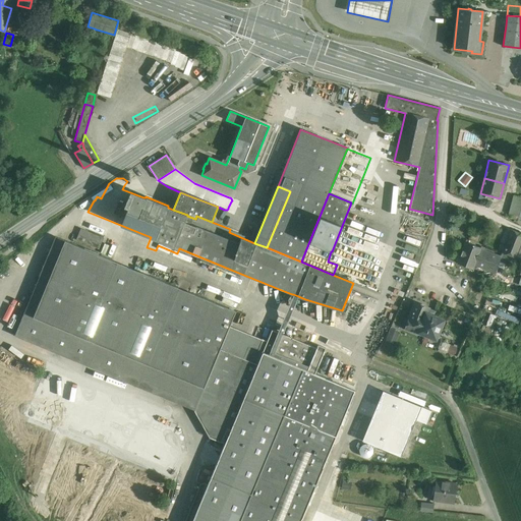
[(355,209),(367,204),(365,199),(354,205),(355,209)]
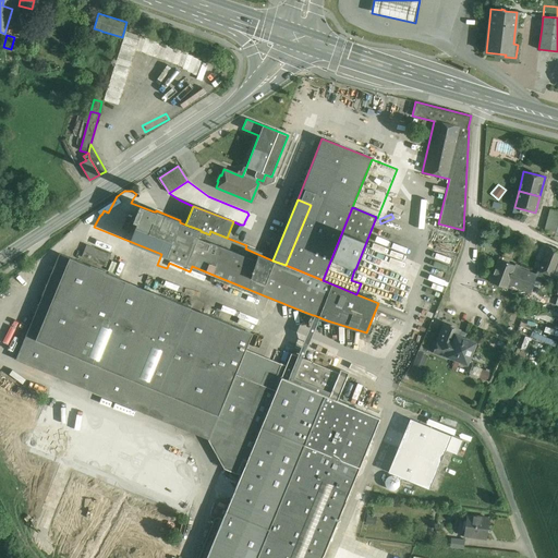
[(557,220),(557,218),(554,217),(548,216),(544,229),(555,232),(557,220)]
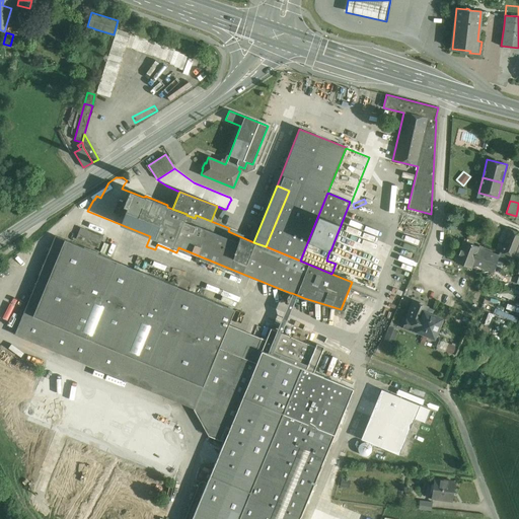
[(500,251),(509,229),(504,227),(496,250),(500,251)]
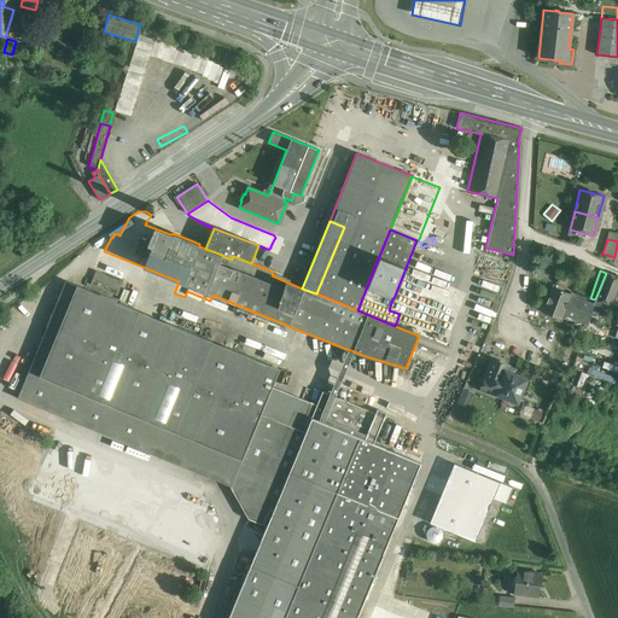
[(617,290),(617,277),(606,273),(595,299),(612,307),(617,290)]
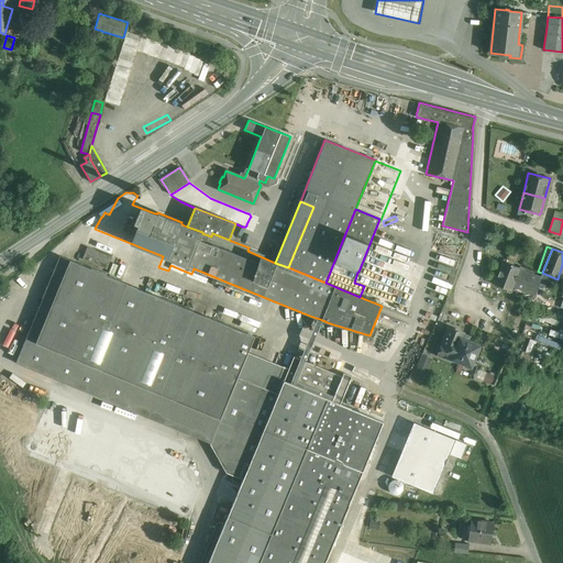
[(234,328),(59,256),(42,298),(43,298),(26,338),(26,339),(35,342),(35,343),(148,389),(220,419),(230,396),(247,352),(254,337),(241,331),(255,294),(250,291),(234,328)]
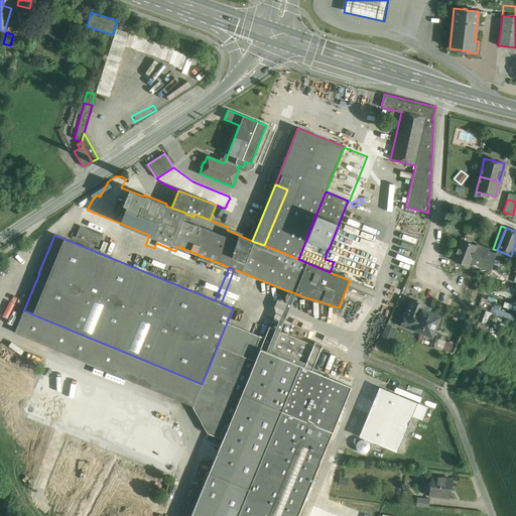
[(476,246),(461,240),(458,248),(456,253),(453,261),(468,266),(470,263),(474,264),(480,248),(476,247),(476,246)]
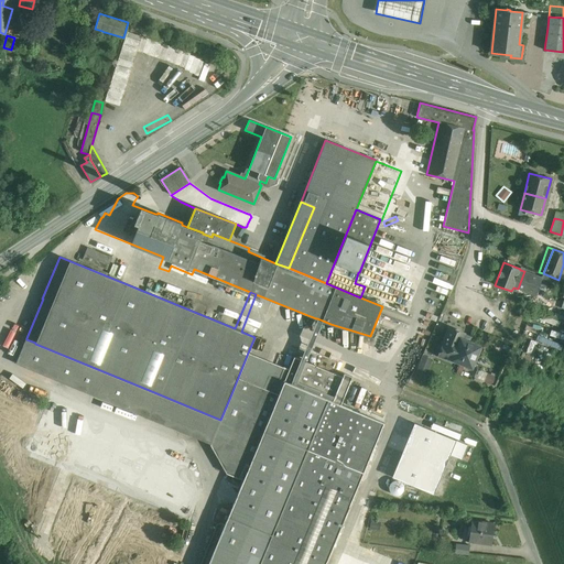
[(192,274),(171,266),(169,271),(167,273),(188,282),(192,274)]
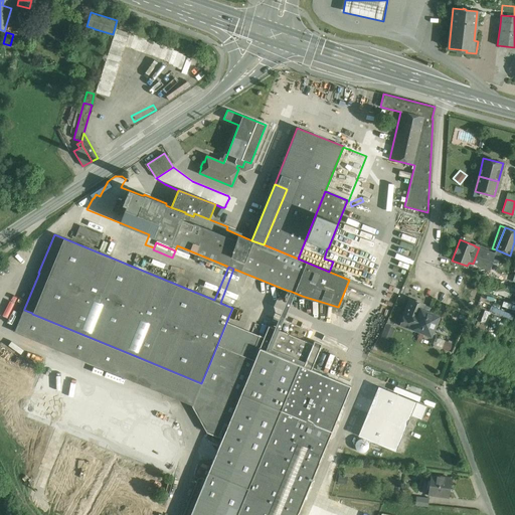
[(354,247),(350,260),(364,264),(368,251),(354,247)]
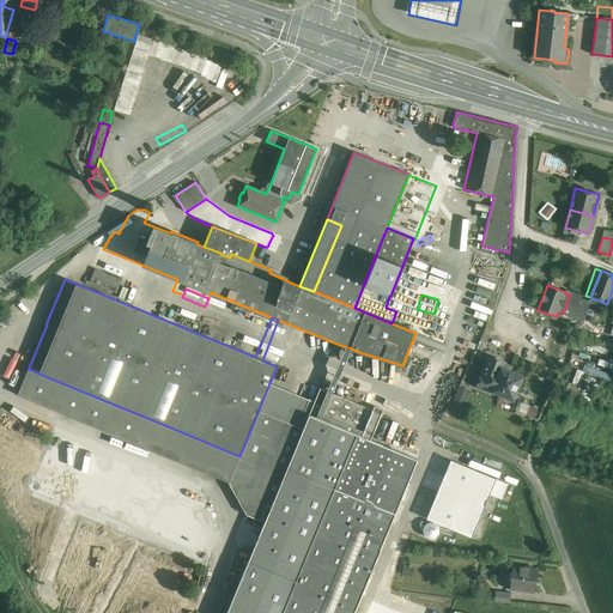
[(589,302),(570,295),(563,314),(582,321),(589,302)]
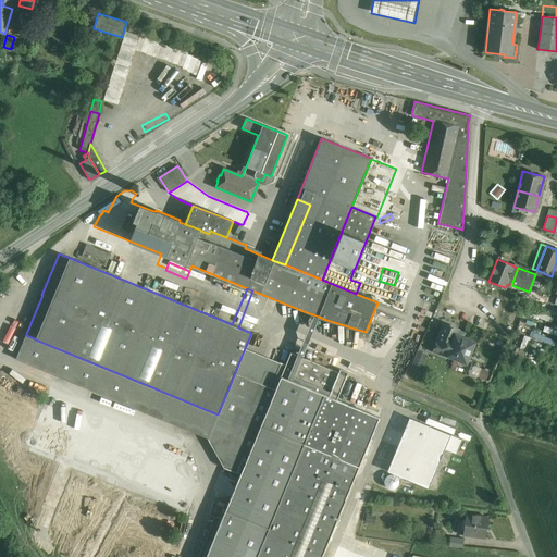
[(229,285),(194,271),(190,277),(226,292),(229,285)]
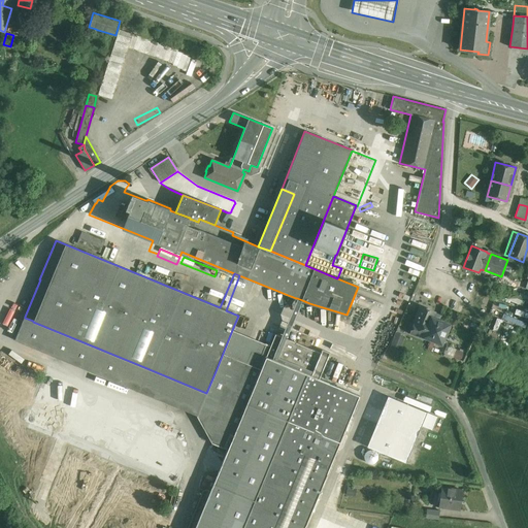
[(225,273),(217,270),(215,276),(213,279),(221,283),(225,273)]
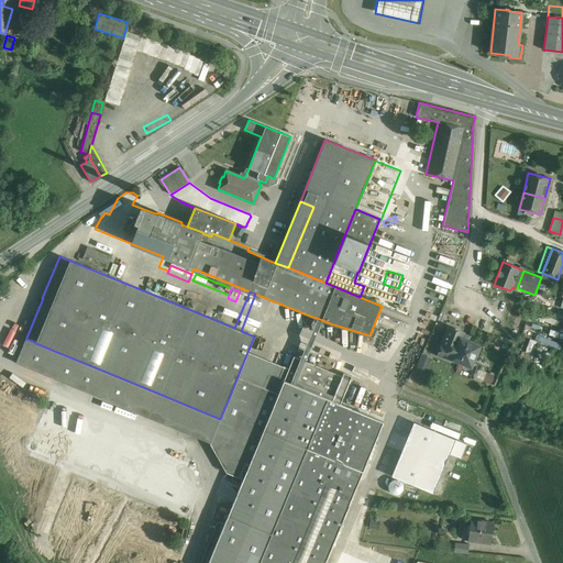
[(282,307),(271,301),(268,306),(280,311),(282,307)]
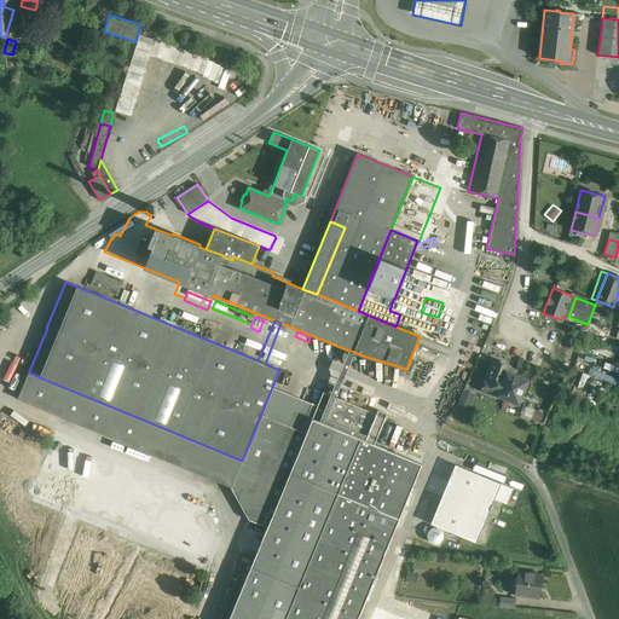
[(318,340),(316,345),(329,351),(331,346),(318,340)]
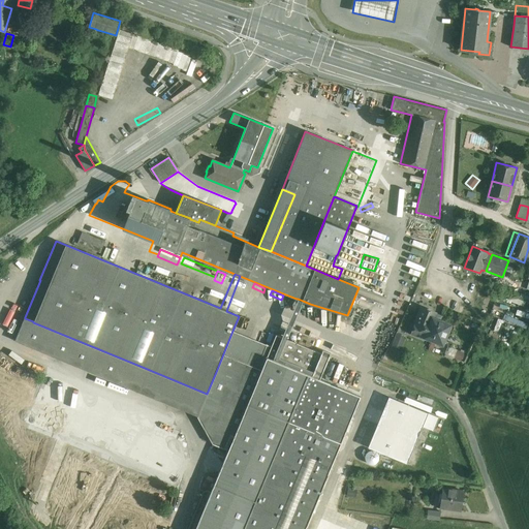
[(413,292),(407,306),(414,309),(421,296),(413,292)]
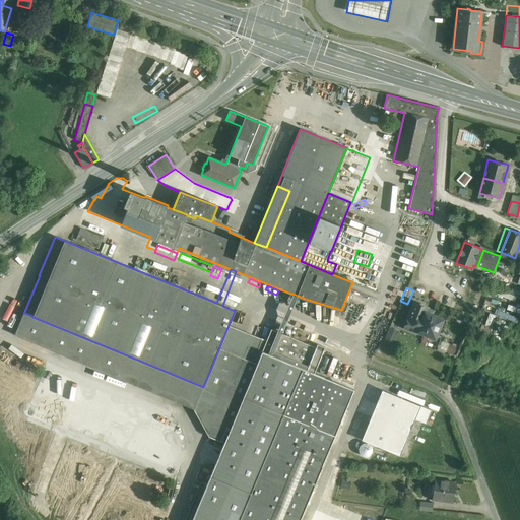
[(291,294),(283,290),(280,299),(288,302),(291,294)]
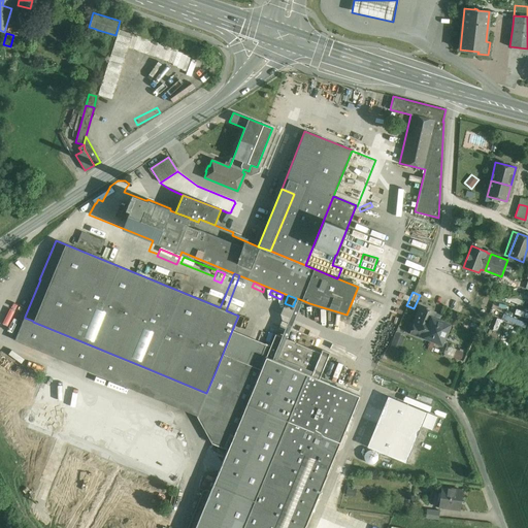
[(321,353),(286,339),(302,300),(297,298),(285,328),(286,330),(287,331),(287,332),(286,334),(285,335),(284,336),(282,336),(282,337),(275,334),(270,345),(265,343),(265,344),(232,330),(216,371),(230,377),(233,371),(240,374),(239,377),(255,384),(232,438),(218,432),(213,442),(212,442),(212,443),(227,450),(195,527),(304,527),(359,396),(319,380),(330,353),(322,350),(321,353)]
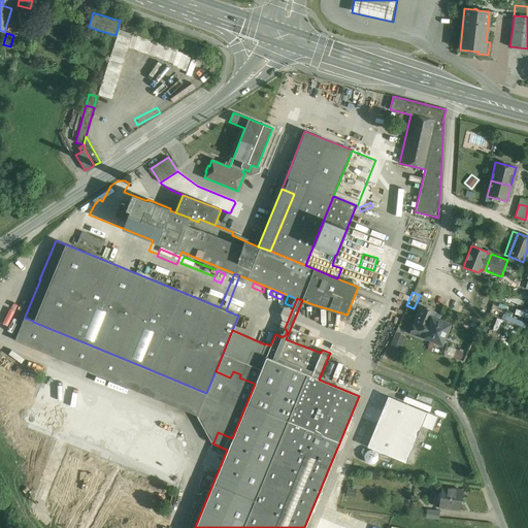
[(434,312),(421,307),(414,324),(414,323),(409,332),(424,338),(424,337),(441,343),(449,325),(437,320),(439,316),(433,314),(434,312)]
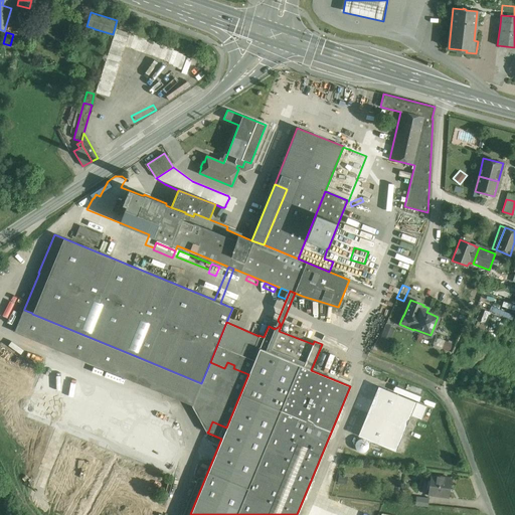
[(490,310),(510,319),(512,314),(492,305),(490,310)]
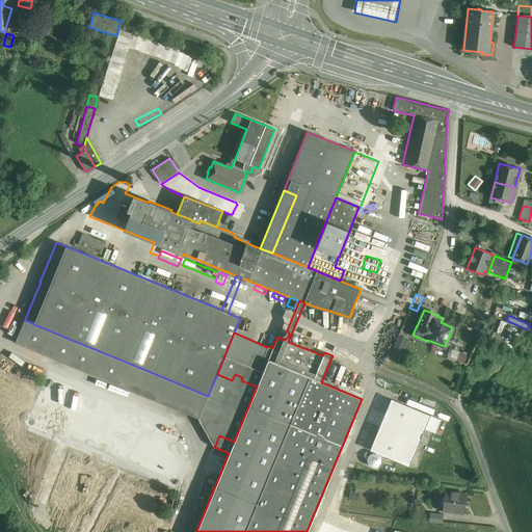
[(140,368),(33,324),(33,323),(25,320),(25,319),(15,343),(131,391),(140,368)]
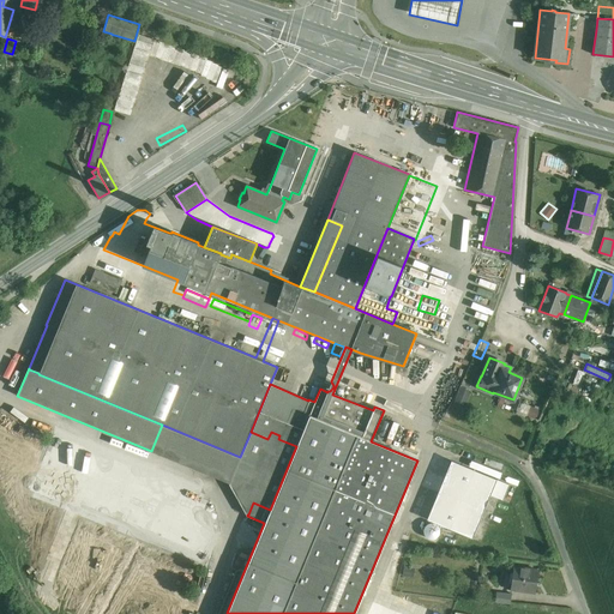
[(305,391),(305,389),(304,386),(304,385),(301,384),(300,384),(298,384),(296,385),(295,387),(295,389),(295,391),(296,392),(298,393),(300,393),(301,393),(304,392),(305,391)]
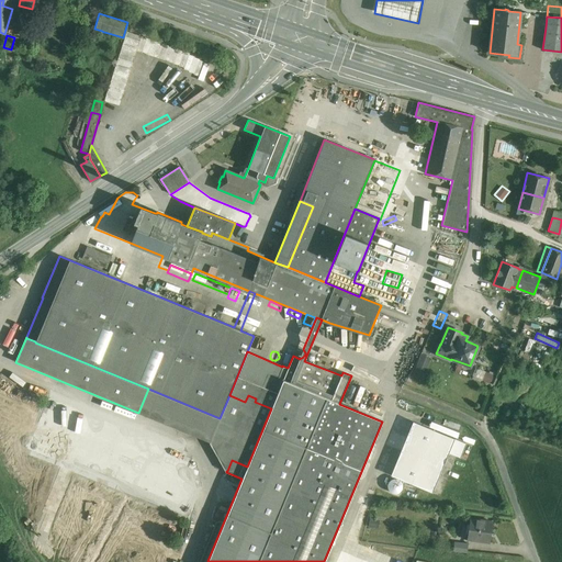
[(289,361),(289,360),(289,358),(288,357),(285,356),(284,356),(282,356),(281,357),(280,358),(280,360),(280,361),(281,363),(282,364),(284,364),(287,364),(288,363),(289,361)]
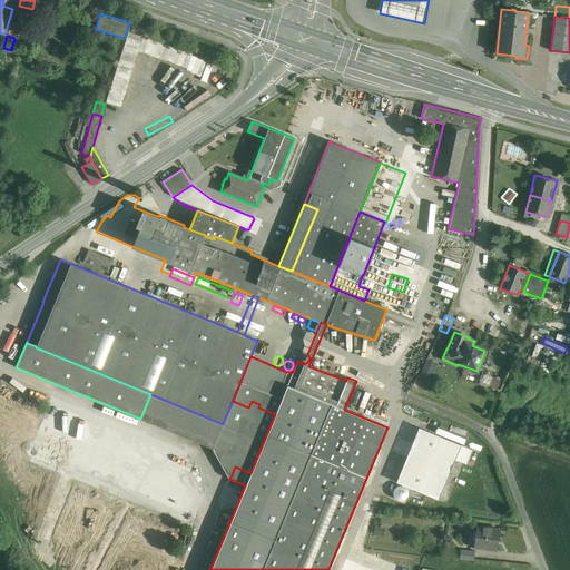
[(498,387),(500,379),(492,375),(489,385),(498,387)]
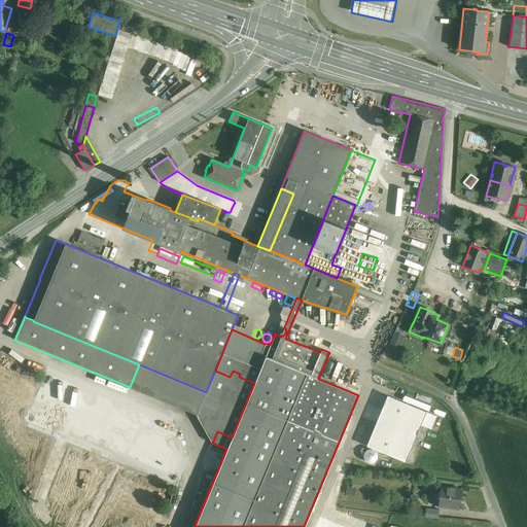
[(387,395),(366,446),(405,462),(420,425),(431,429),(437,416),(387,395)]
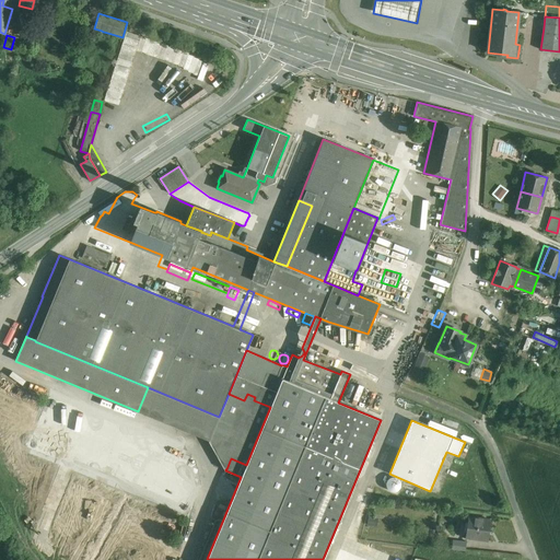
[(490,521),(468,517),(465,538),(466,538),(466,537),(487,540),(488,540),(490,521)]
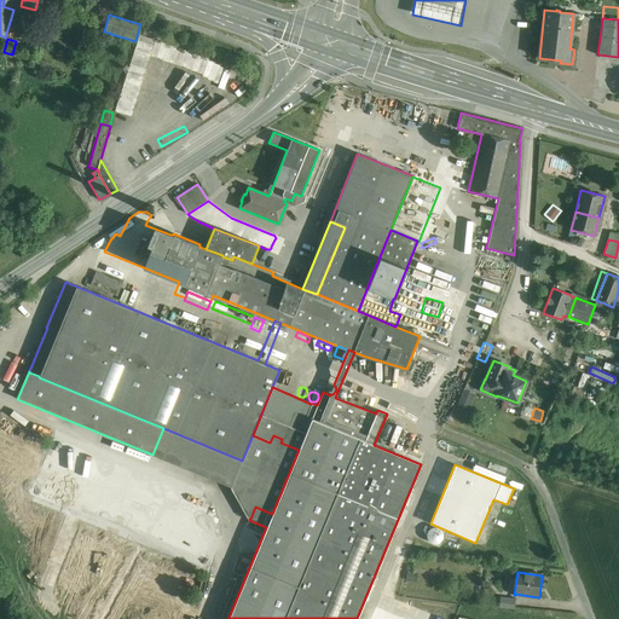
[(515,600),(501,597),(499,606),(514,608),(515,600)]
